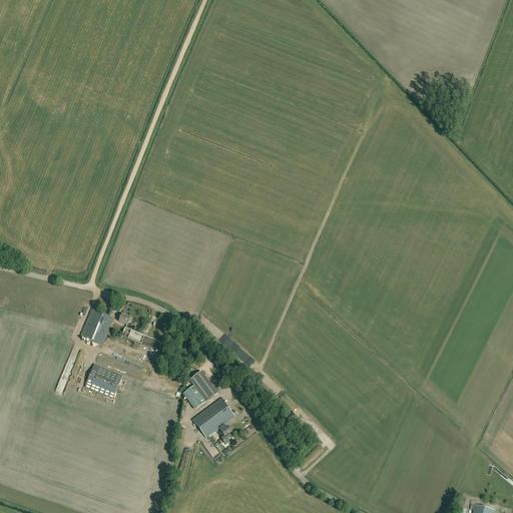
[(102,347),(113,319),(92,310),(81,338),(102,347)]
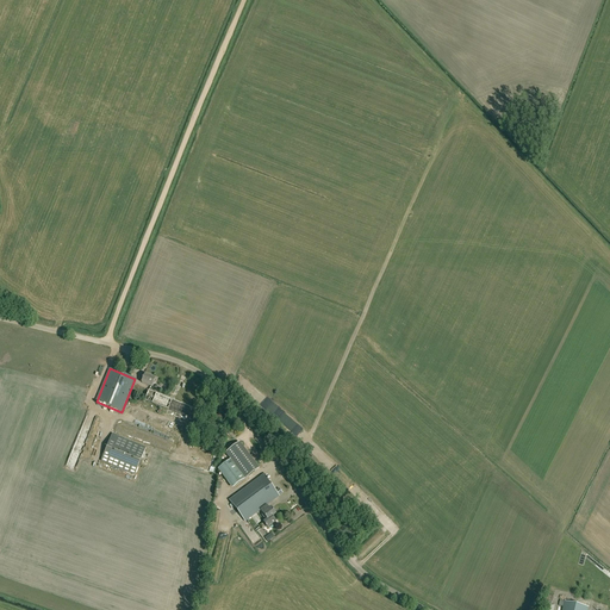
[(142,384),(151,387),(155,380),(145,375),(142,384)]
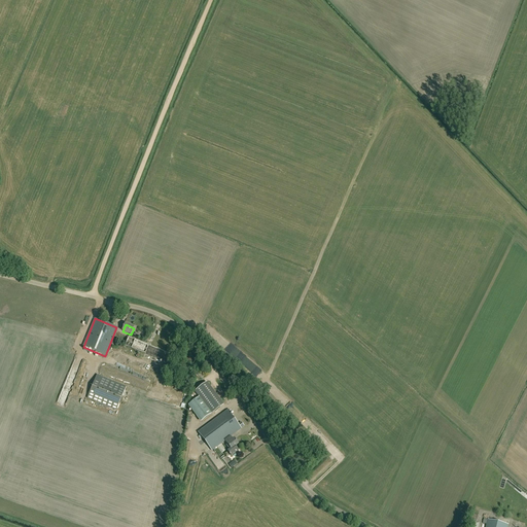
[(171,354),(129,337),(126,346),(126,347),(124,350),(123,352),(140,359),(143,353),(167,362),(171,354)]
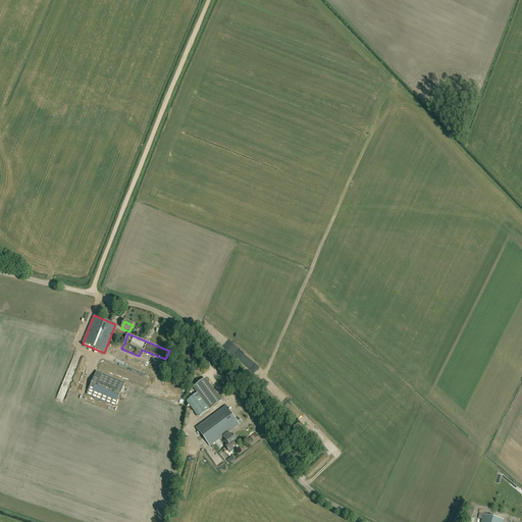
[(124,383),(96,371),(87,395),(115,407),(124,383)]
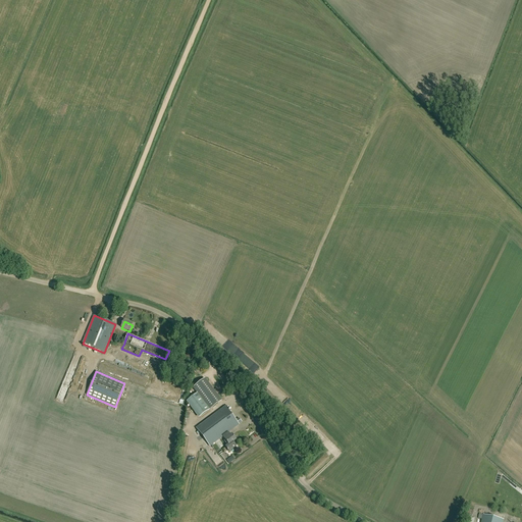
[(193,387),(198,395),(188,402),(200,418),(218,405),(204,385),(207,383),(204,379),(193,387)]
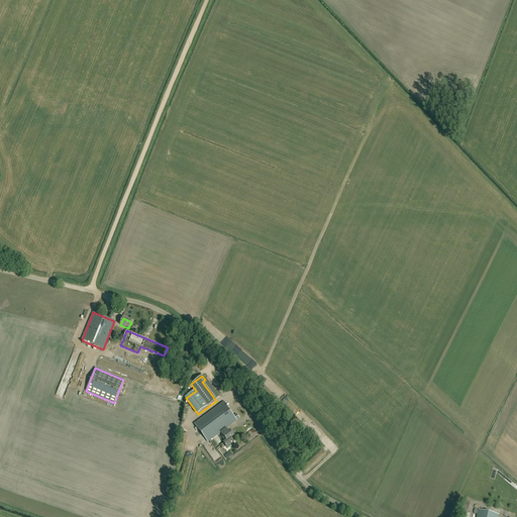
[(208,442),(220,433),(226,429),(236,421),(224,405),(196,426),(208,442)]
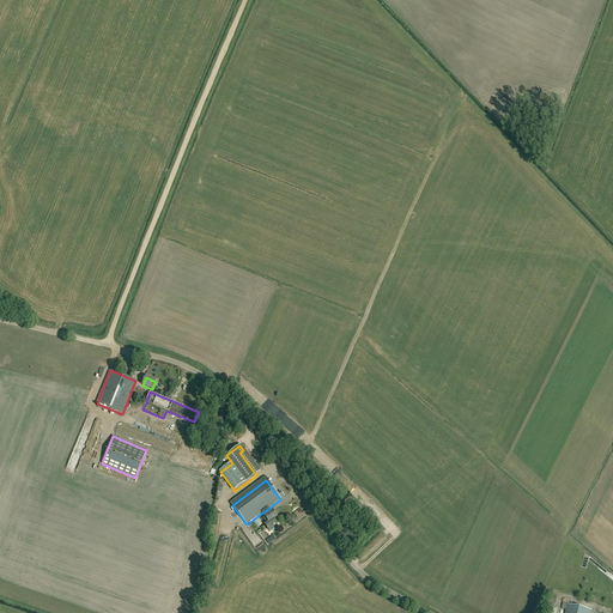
[(271,513),(269,510),(268,509),(261,514),(263,517),(263,519),(265,521),(266,521),(267,521),(268,523),(269,523),(274,520),(278,517),(272,510),(271,513)]
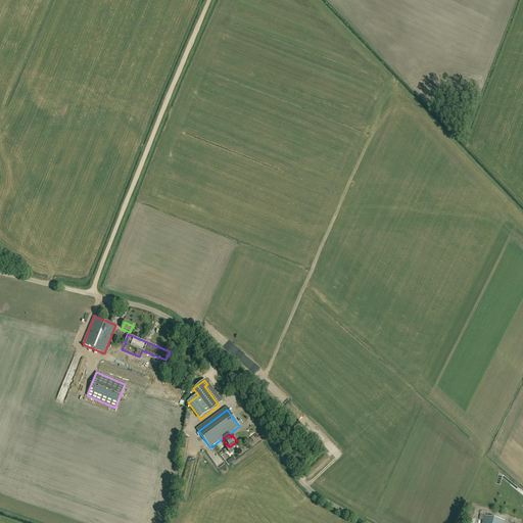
[(237,447),(234,443),(230,446),(229,446),(226,448),(228,452),(229,453),(230,453),(231,453),(232,454),(234,452),(234,450),(234,449),(237,447)]
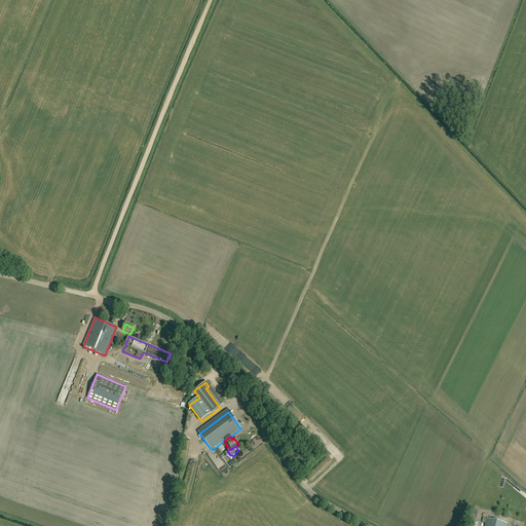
[(337,458),(341,451),(337,448),(333,455),(337,458)]
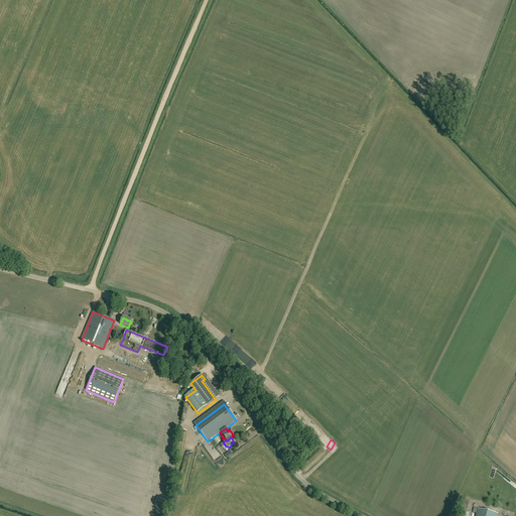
[(205,445),(210,450),(215,446),(210,440),(205,445)]
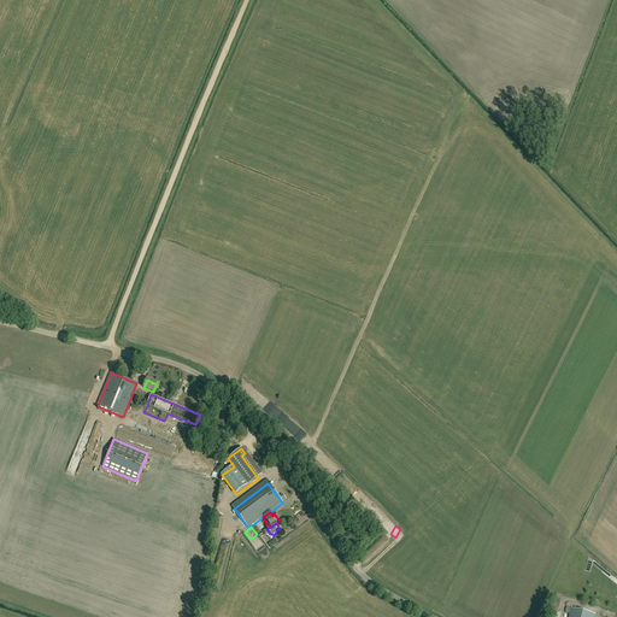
[(368,566),(391,544),(385,538),(362,560),(368,566)]
